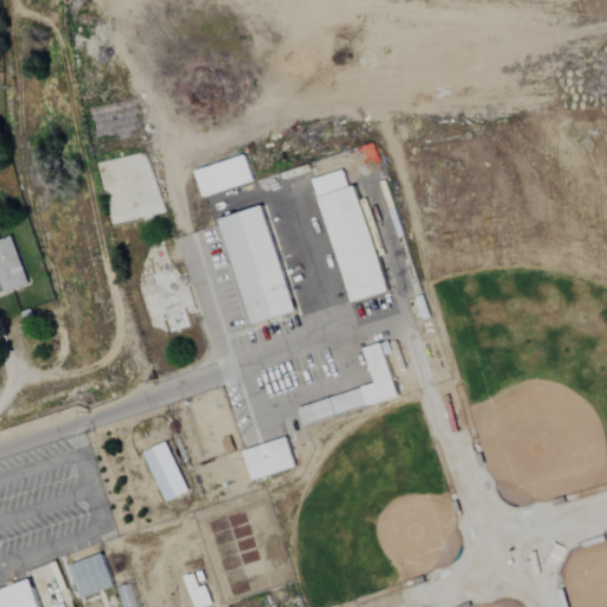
[(184,174),(244,154),(253,180),(202,197),(205,208),(197,210),(184,174)]
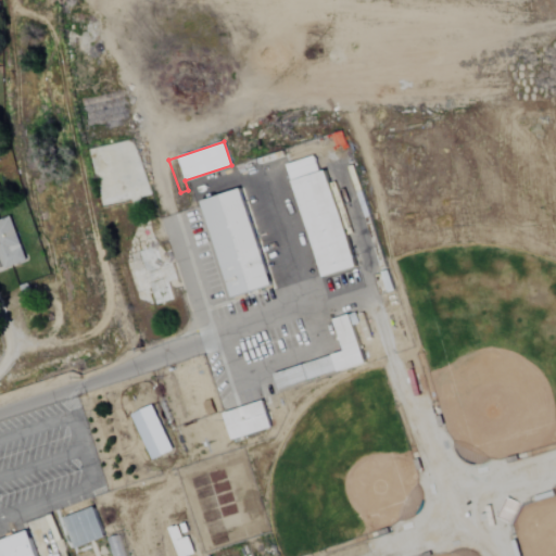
[(292,180),(325,169),(356,267),(324,277),(292,180)]
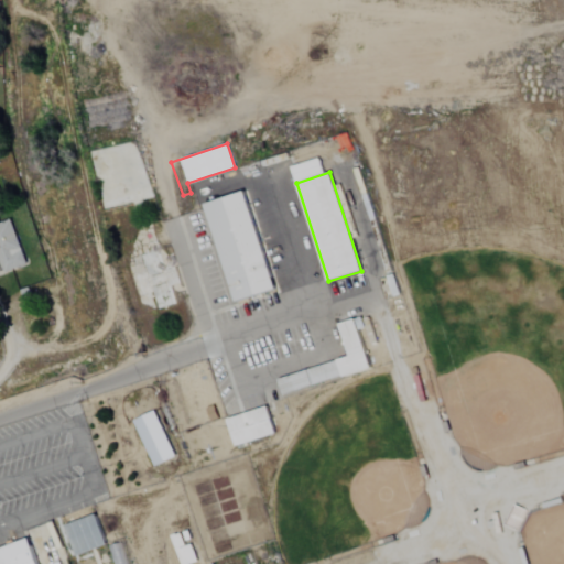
[(203,204),(242,191),(275,290),(235,303),(203,204)]
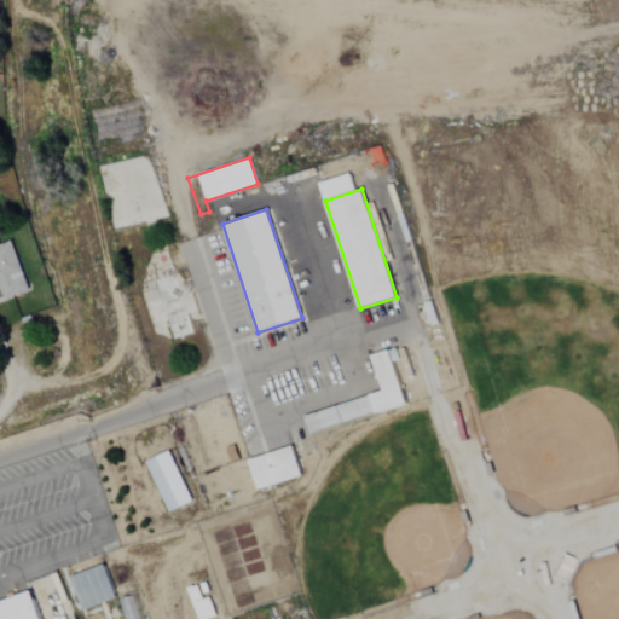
[(0,301),(29,290),(10,242),(0,246),(0,301)]
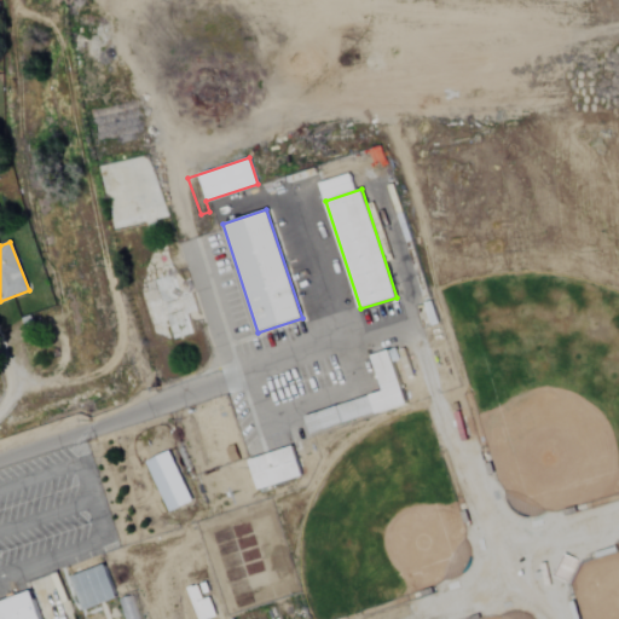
[(370,356),(389,350),(406,405),(310,435),(304,416),(382,392),(370,356)]
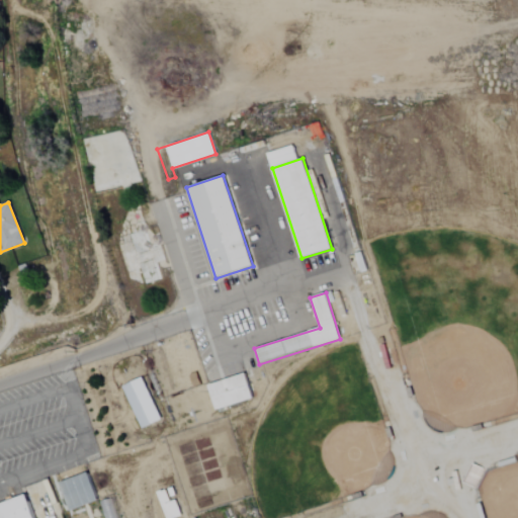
[(208,384),(244,373),(252,399),(217,410),(208,384)]
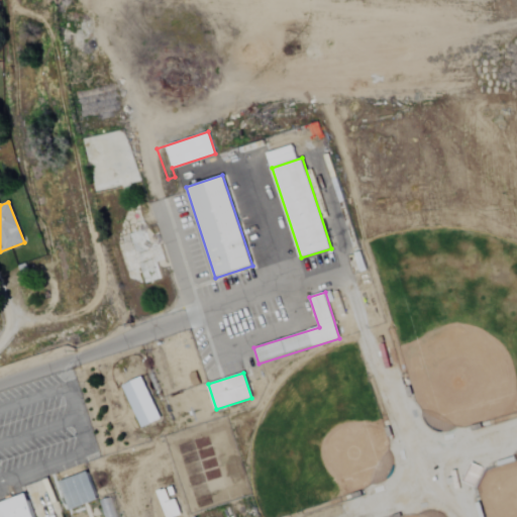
[(161,421),(142,378),(122,386),(140,429),(161,421)]
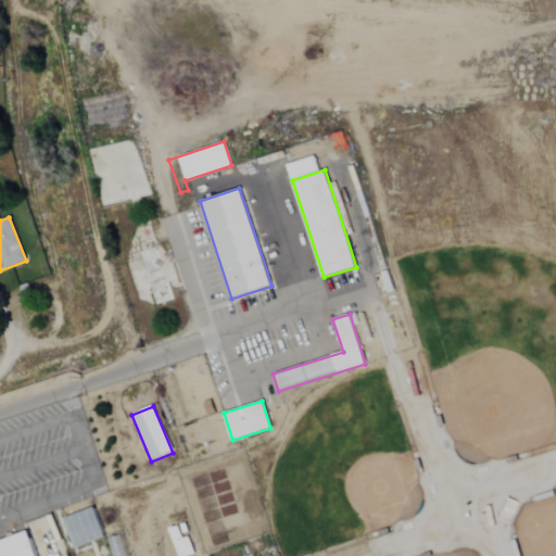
[(64,518),(93,507),(104,539),(75,550),(64,518)]
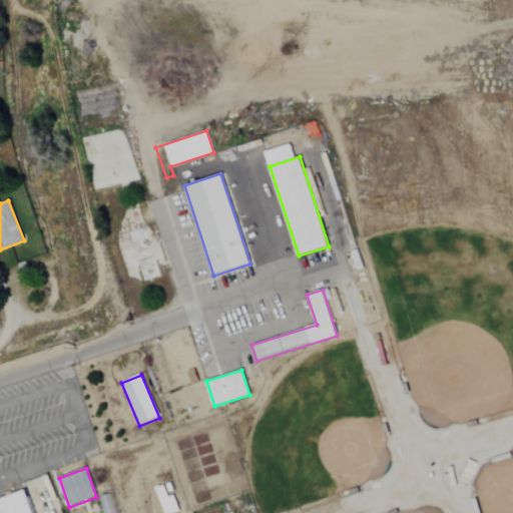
[(165,499),(161,488),(154,490),(162,512),(175,512),(179,512),(173,496),(165,499)]
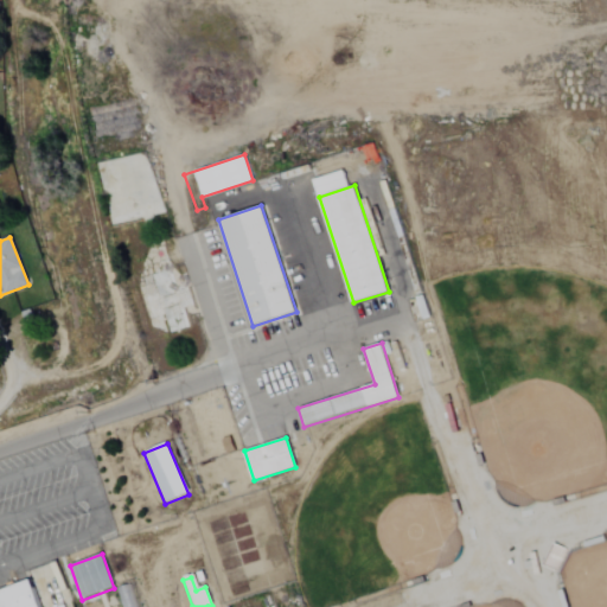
[(0,606),(0,589),(31,579),(40,606),(0,606)]
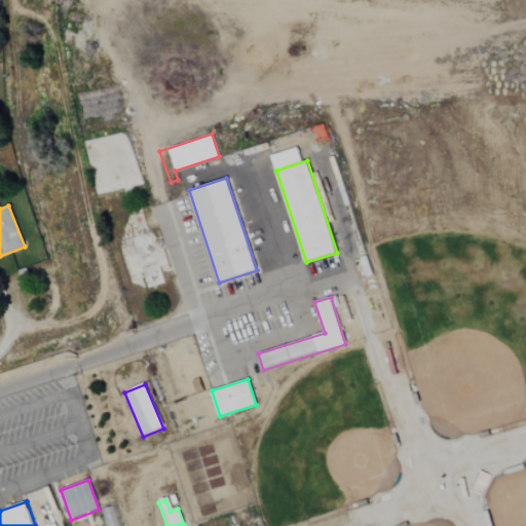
[(117,525),(112,506),(99,511),(103,525),(117,525)]
